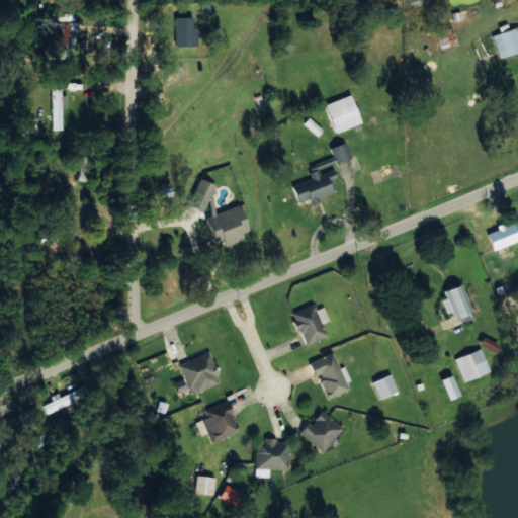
[(196,27),(192,27),(192,16),(174,17),(175,46),(197,46),(196,27)]
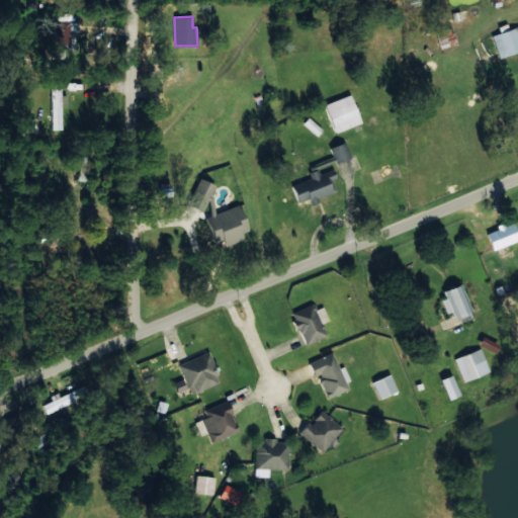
[(69,31),(70,25),(57,23),(53,44),(72,48),(75,32),(69,31)]
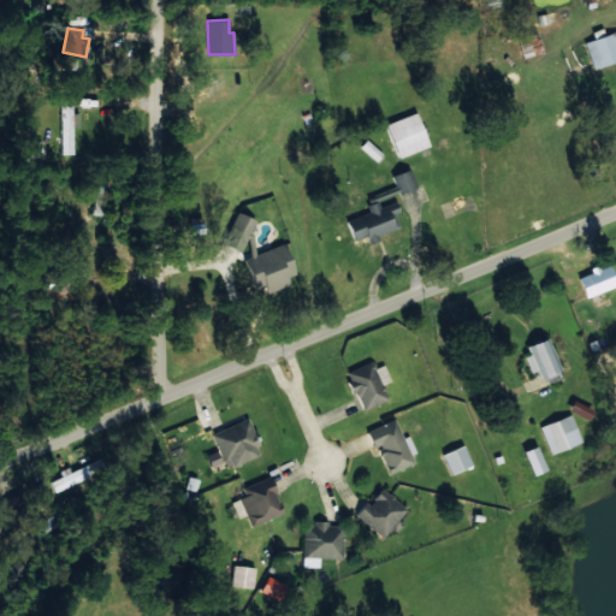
[(517,39),(522,58),(543,52),(537,33),(517,39)]
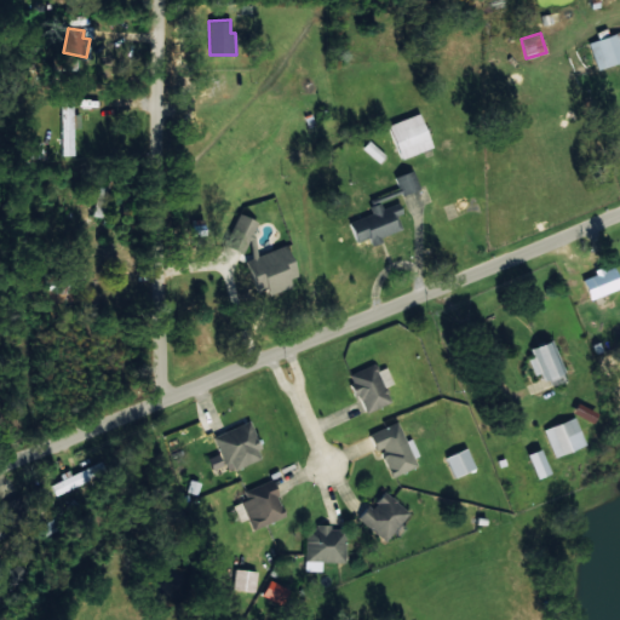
[(619,62),(619,33),(590,40),(596,68),(619,62)]
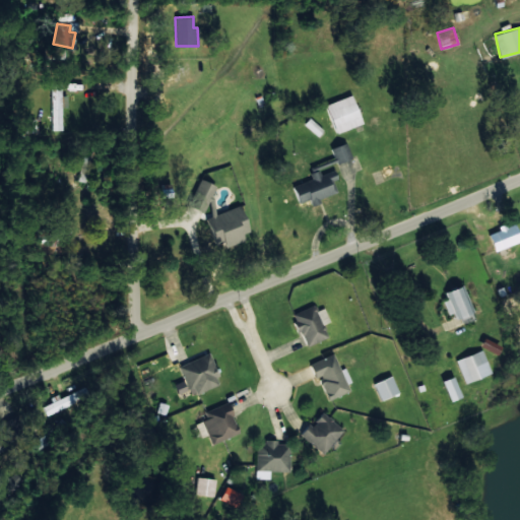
[(50,130),(61,130),(61,108),(67,108),(66,95),(61,95),(60,85),(49,85),(50,130)]
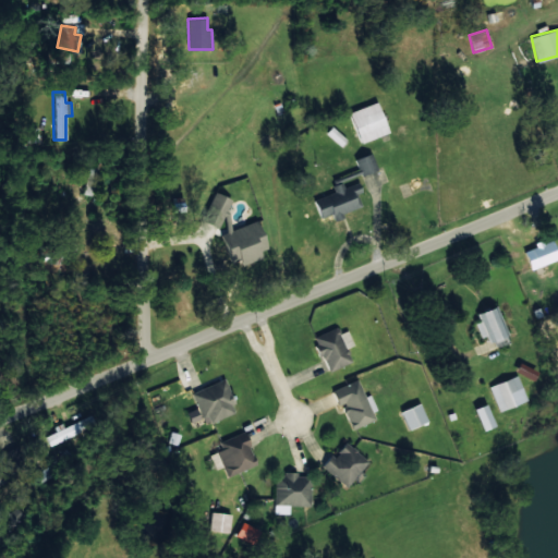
[(389,133),(377,101),(348,112),(360,144),(389,133)]
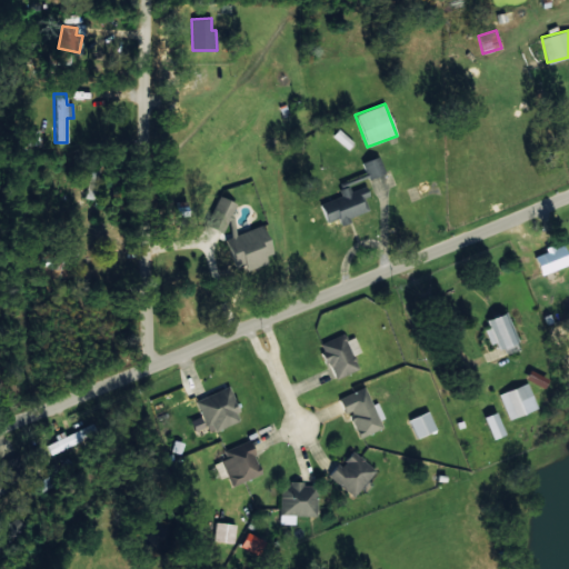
[(353,141),(338,129),(331,136),(347,149),(353,141)]
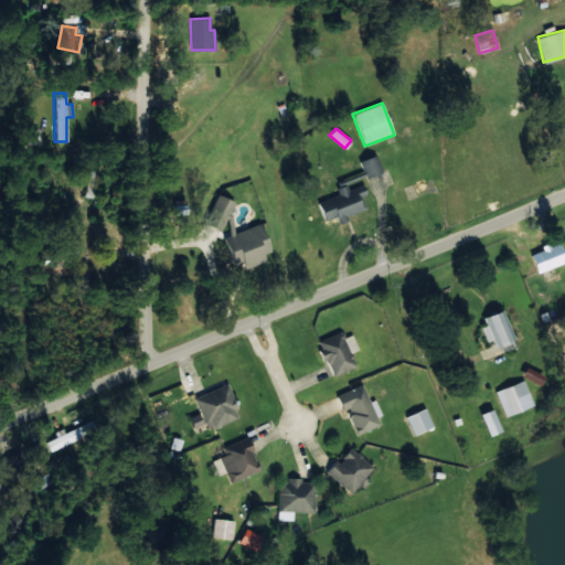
[(360,161),(366,178),(382,172),(375,155),(360,161)]
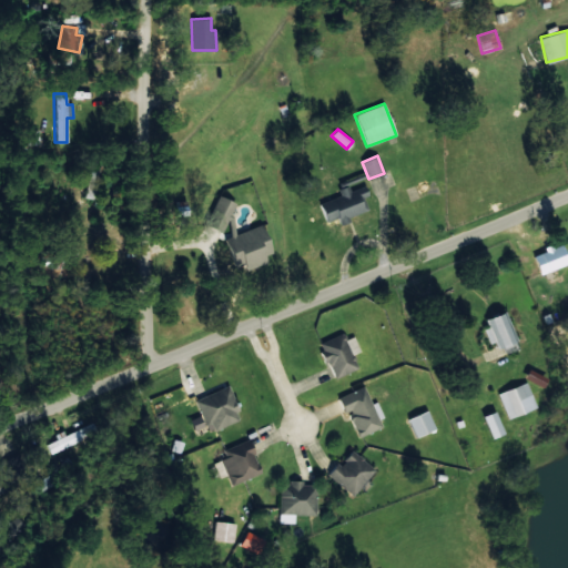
[(206,225),(223,232),(234,202),(217,195),(206,225)]
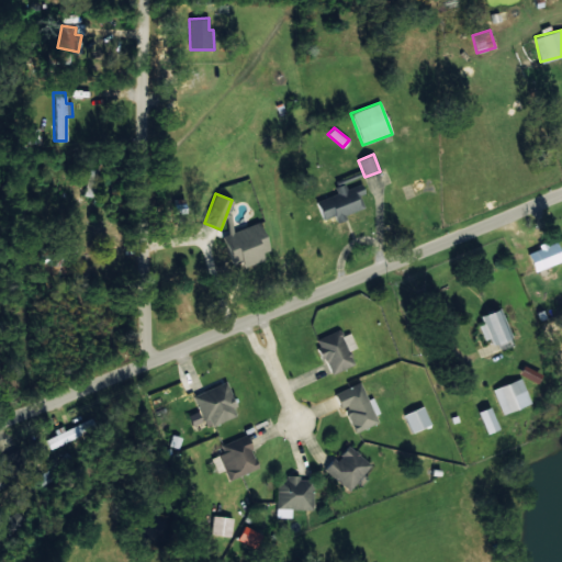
[(235,263),(243,259),(246,265),(272,253),(258,221),(223,237),(235,263)]
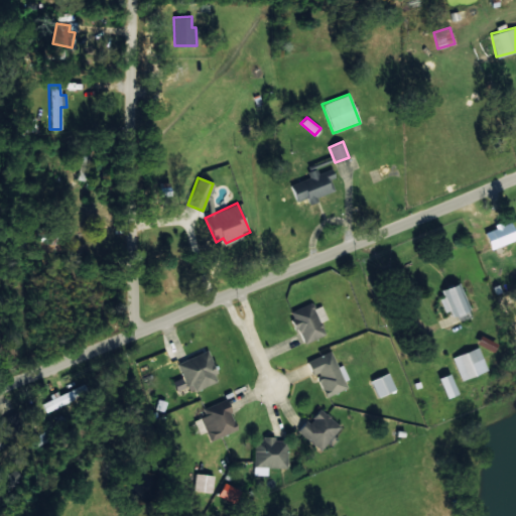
[(515,235),(515,232),(510,222),(502,226),(501,223),(484,233),(493,249),(515,235)]
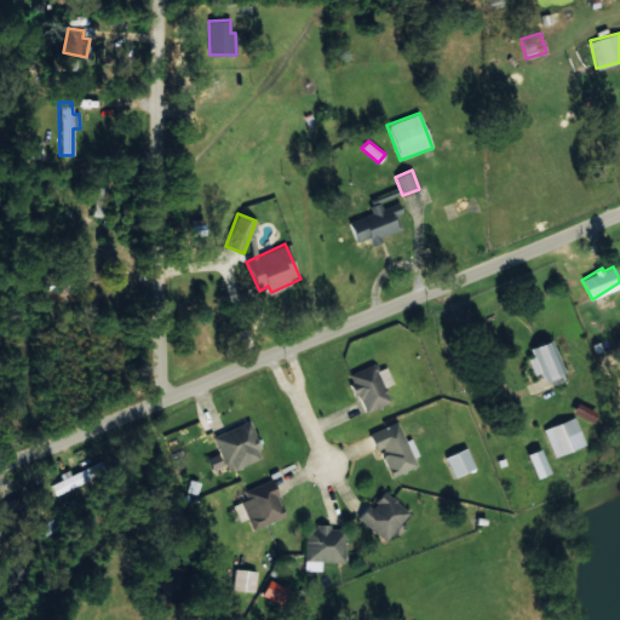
[(528,349),(540,383),(562,374),(550,340),(528,349)]
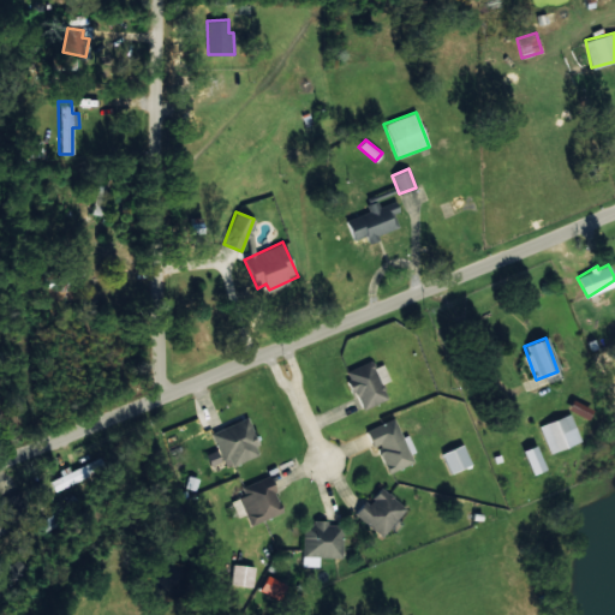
[(362,410),(387,399),(381,384),(390,381),(383,364),(374,368),(371,360),(346,371),(362,410)]
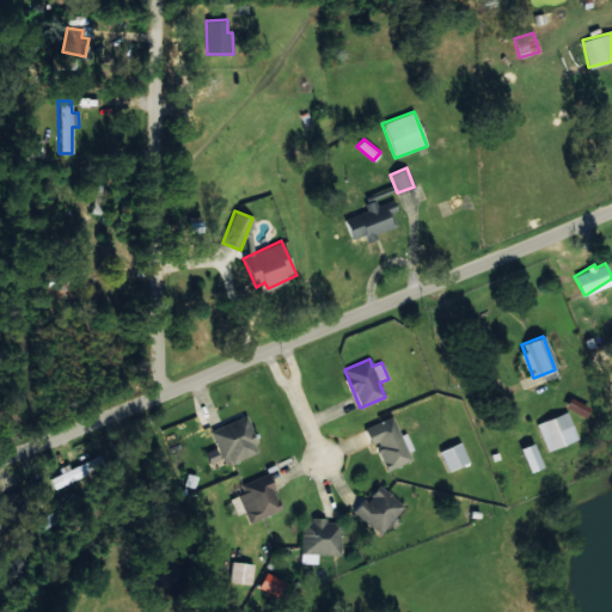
[(585,417),(589,407),(569,398),(565,408),(585,417)]
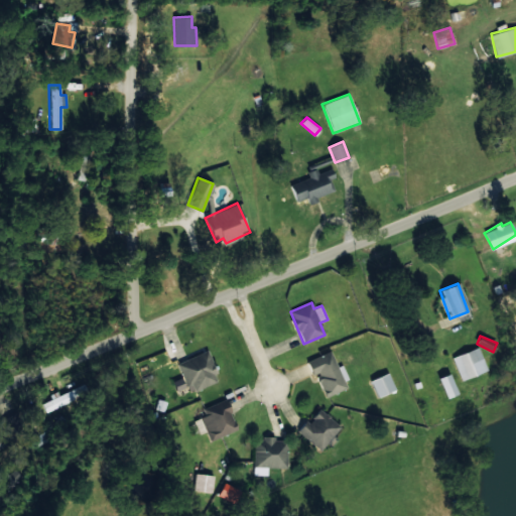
[(461,381),(487,371),(478,348),(452,357),(461,381)]
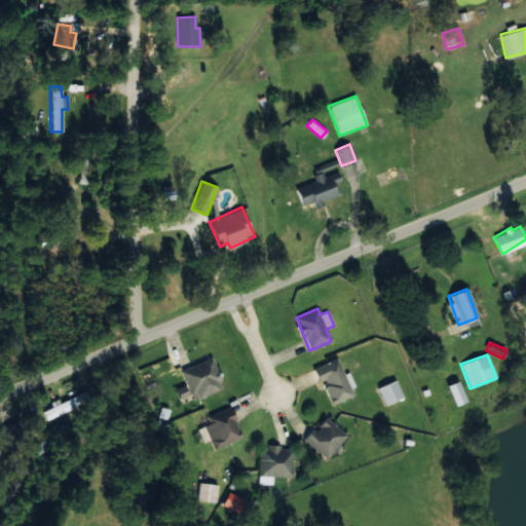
[(182,368),(193,400),(223,389),(212,358),(182,368)]
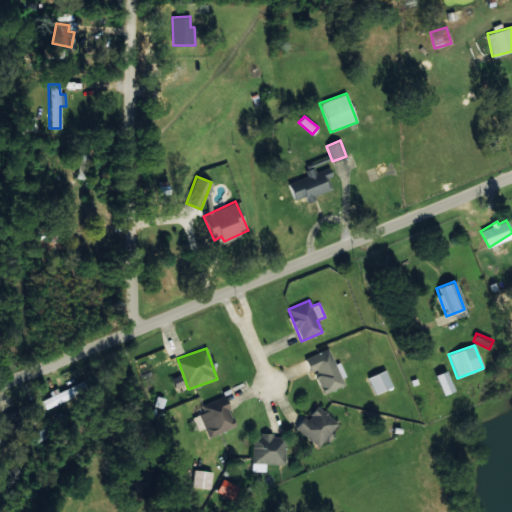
[(306,357),(321,394),(347,384),(338,362),(334,364),(328,348),(306,357)]
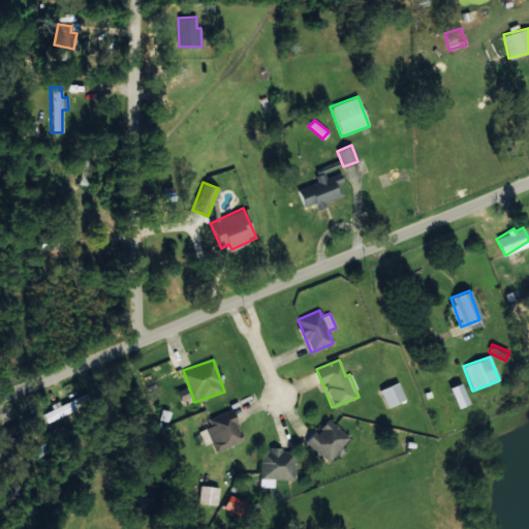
[(379,391),(386,407),(405,400),(398,382),(379,391)]
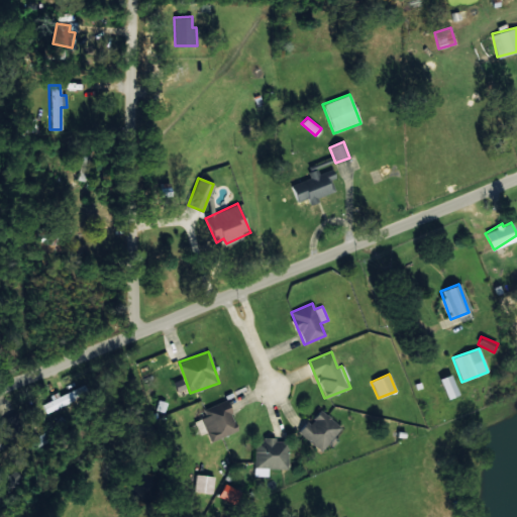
[(446,399),(458,395),(451,374),(440,378),(446,399)]
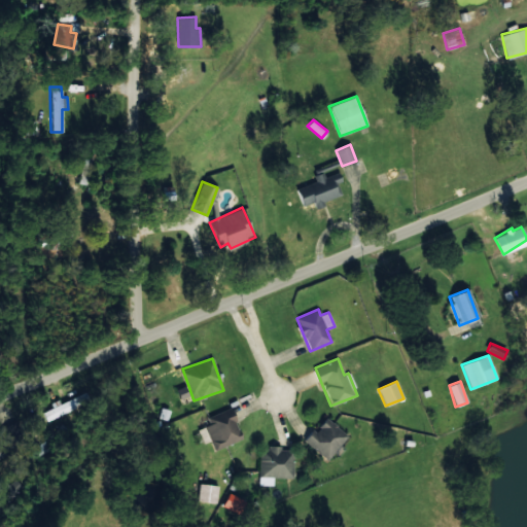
[(50,405),(53,409),(42,412),(44,419),(90,405),(86,393),(50,405)]
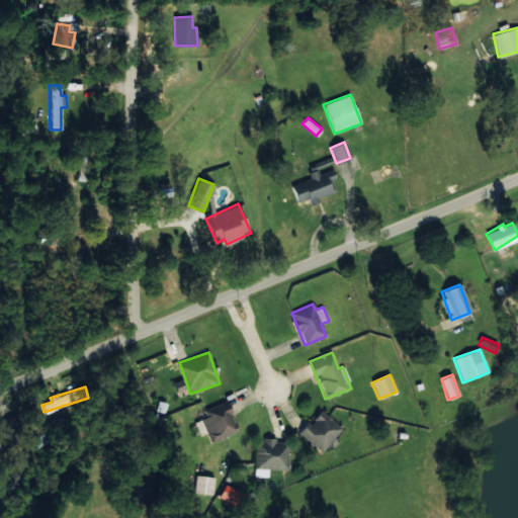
[(206,417),(200,420),(210,443),(239,431),(226,401),(203,410),(206,417)]
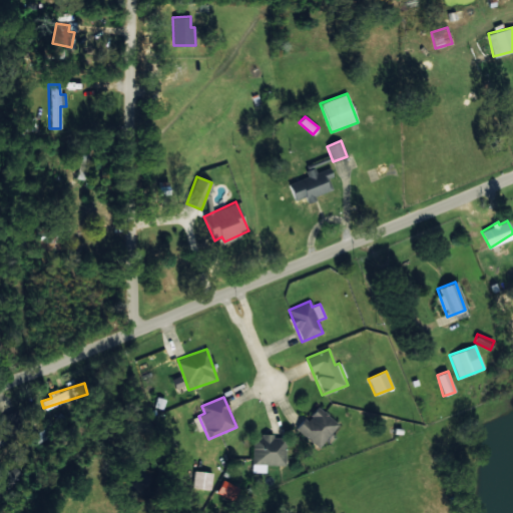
[(305,418),(296,426),(316,448),(339,427),(320,407),(306,420),(305,418)]
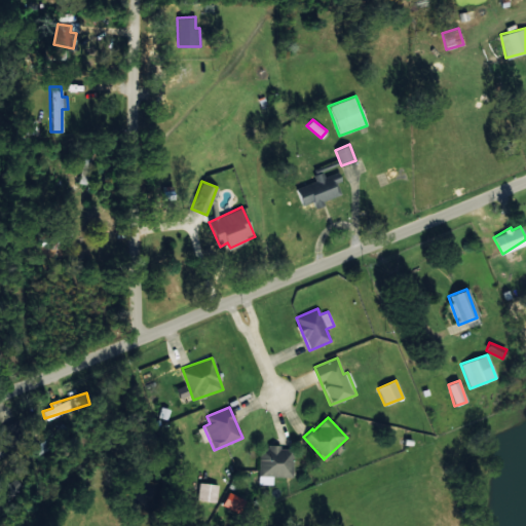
[(258,484),(272,485),(272,476),(292,477),(293,449),(280,448),(280,445),(267,445),(266,449),(259,449),(258,484)]
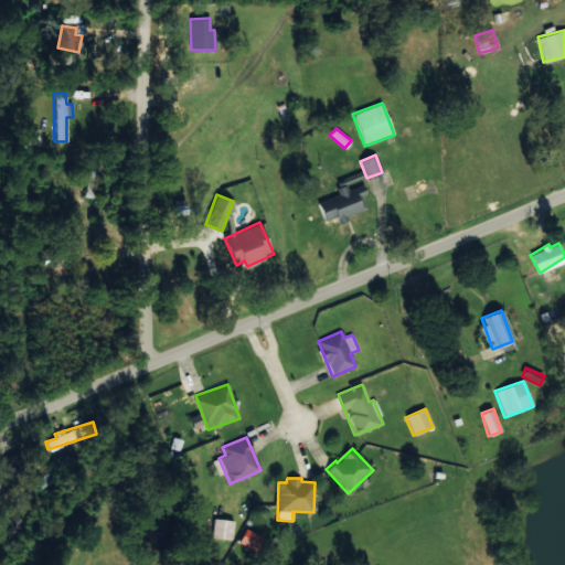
[(210,536),(232,540),(234,521),(213,518),(210,536)]
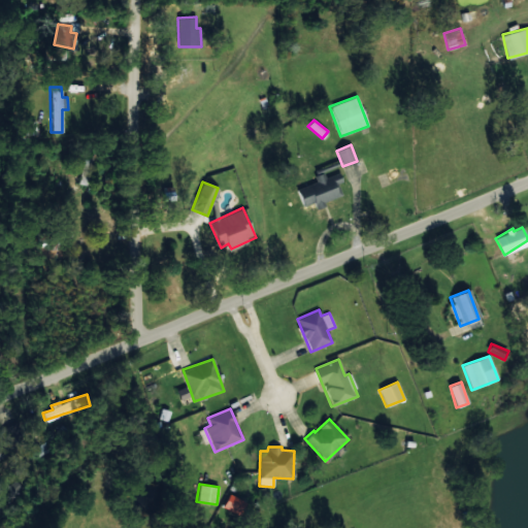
[(246,502),(229,494),(222,507),(238,516),(246,502)]
